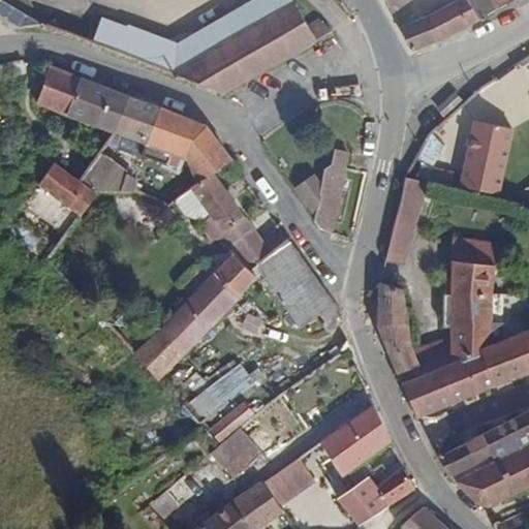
[(197,53),(297,1),(296,0),(247,0),(169,41),(197,53)]
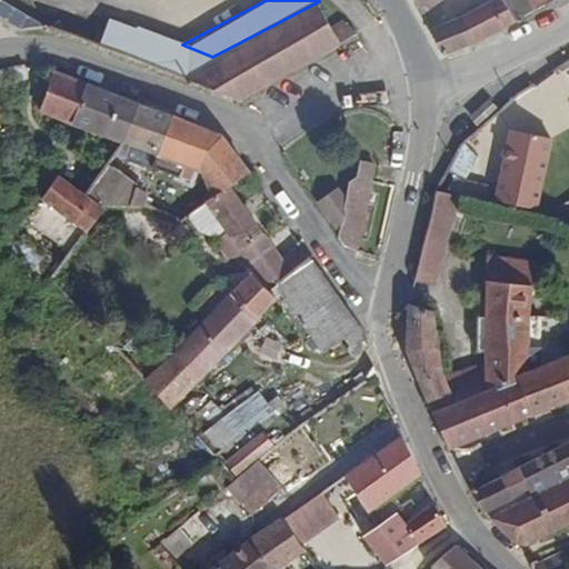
[(413,0),(422,16),(446,0),(413,0)]
